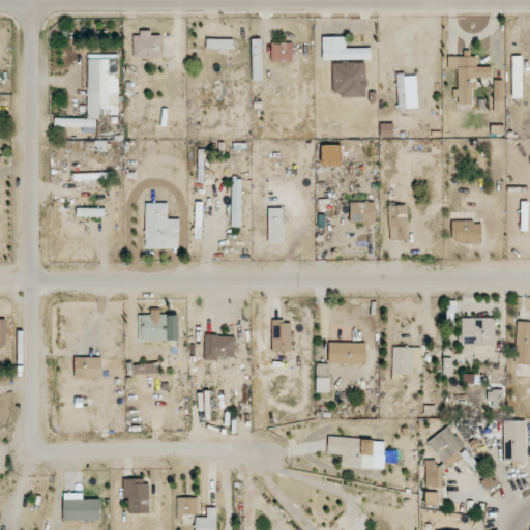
[(162,58),(162,35),(151,35),(151,32),(134,33),(134,58),(162,58)]
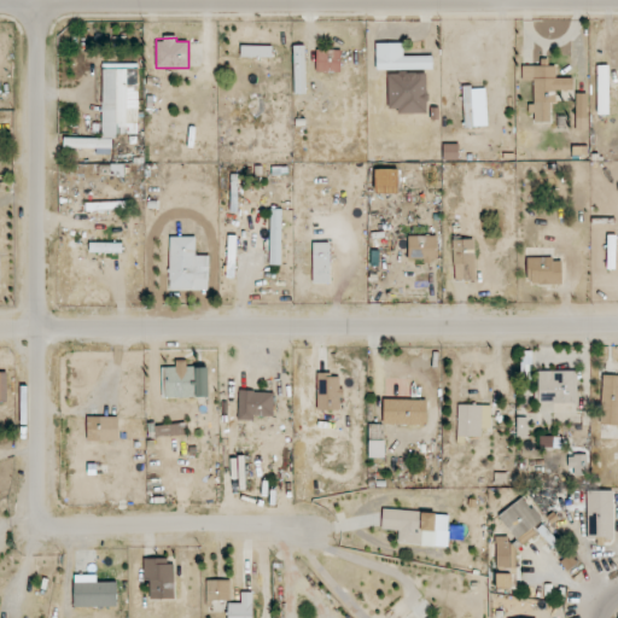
[(375,44),(377,70),(432,69),(432,56),(403,57),(403,44),(375,44)]
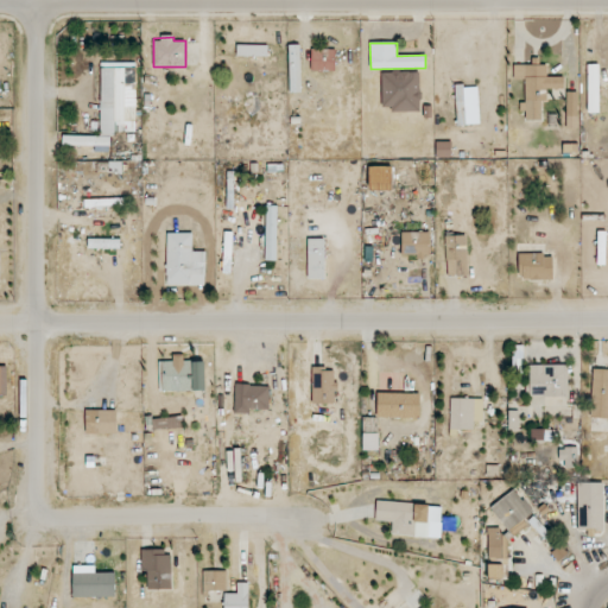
[(267,45),(236,45),(236,57),(268,56),(267,45)]
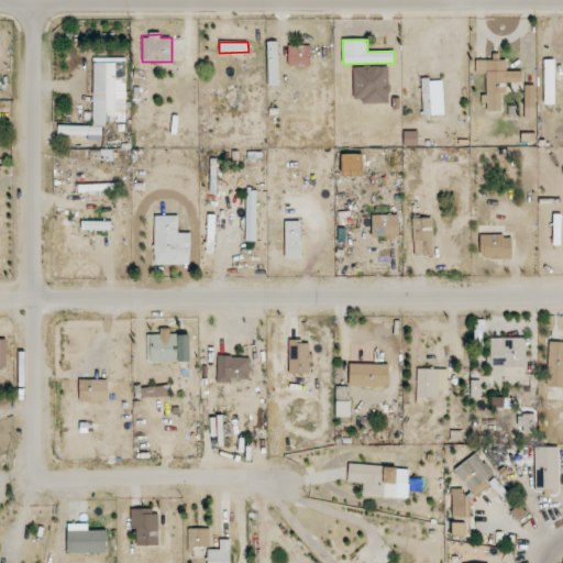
[(267,42),(268,86),(278,85),(277,42),(267,42)]
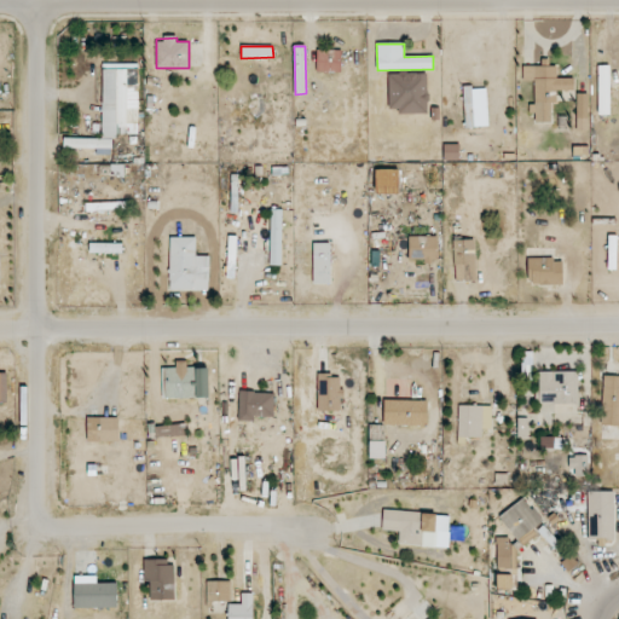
[(341,73),(341,50),(317,50),(317,73),(341,73)]
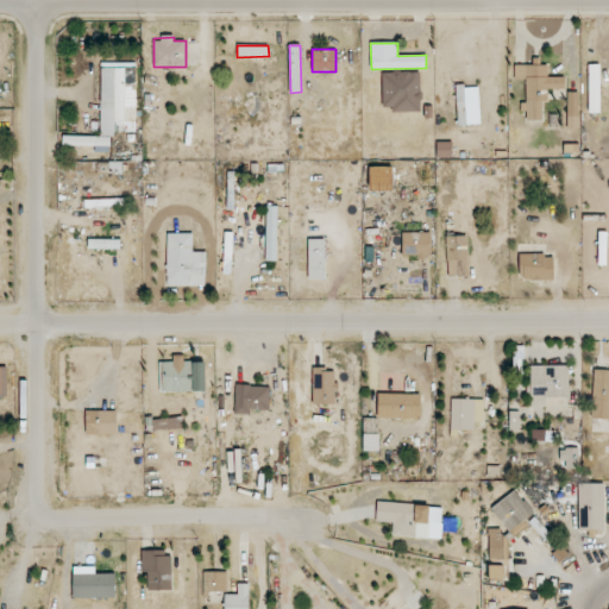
[(514,66),(515,80),(525,79),(526,102),(523,102),(525,120),(542,120),(541,101),(548,101),(547,89),(565,89),(564,77),(547,77),(547,64),(514,66)]
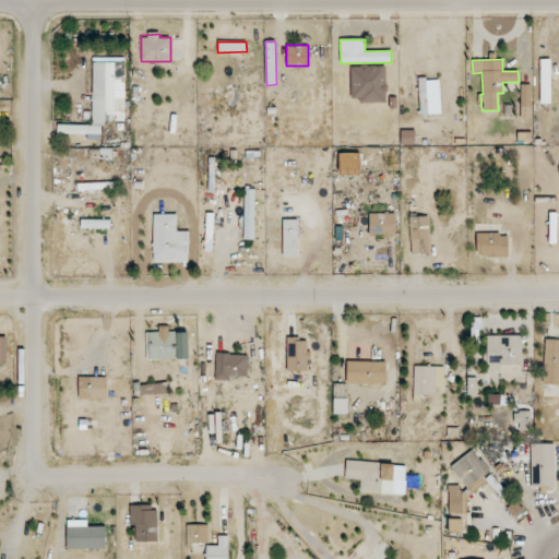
[(385,67),(351,67),(352,102),(387,102),(385,67)]
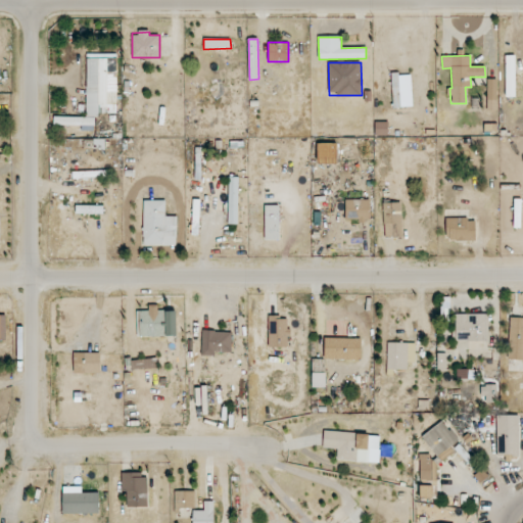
[(506,64),(507,83),(514,83),(514,64),(506,64)]
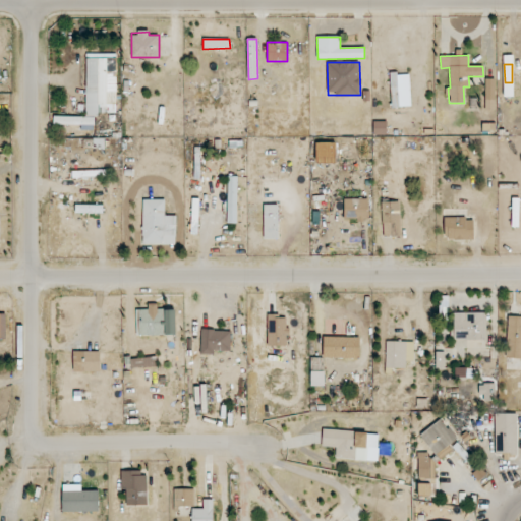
[(391,107),(410,107),(409,73),(390,74),(391,107)]
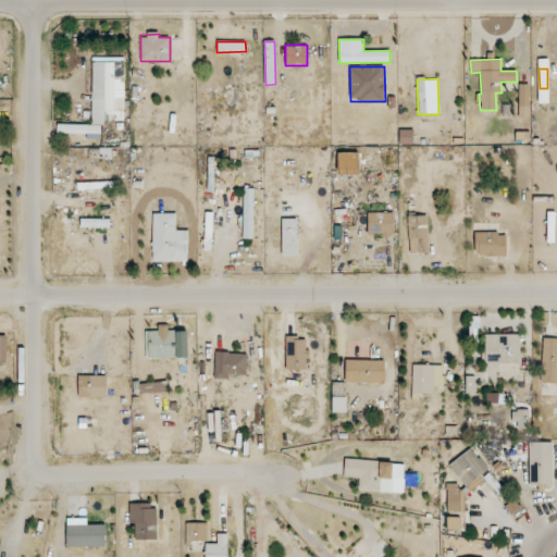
[(519,118),(529,119),(530,85),(519,84),(519,118)]
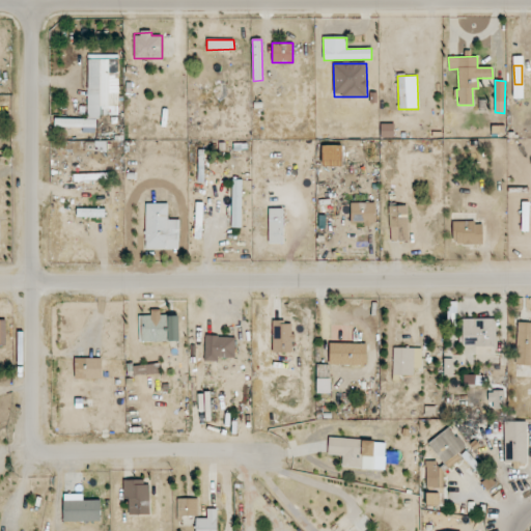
[(393,123),(381,124),(381,138),(394,138),(393,123)]
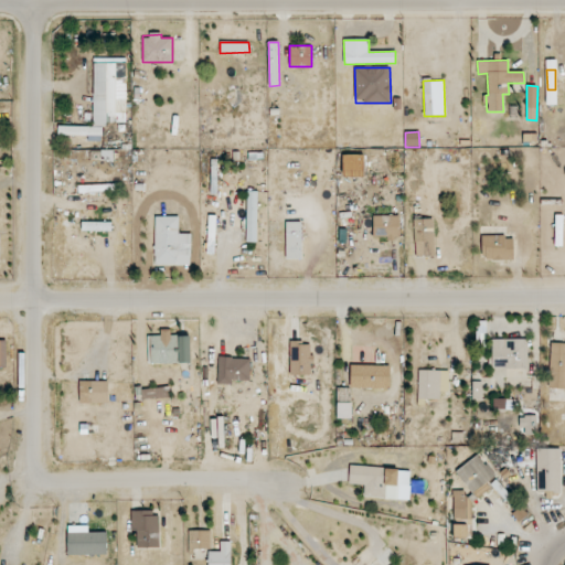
[(92,160),(114,161),(115,151),(92,150),(92,160)]
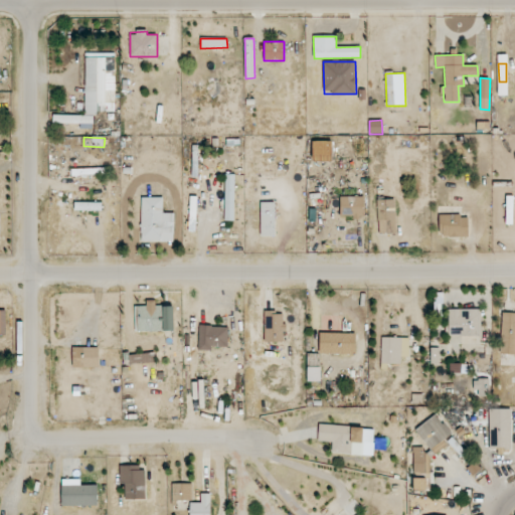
[(313,141),(312,161),(332,161),(332,141),(313,141)]
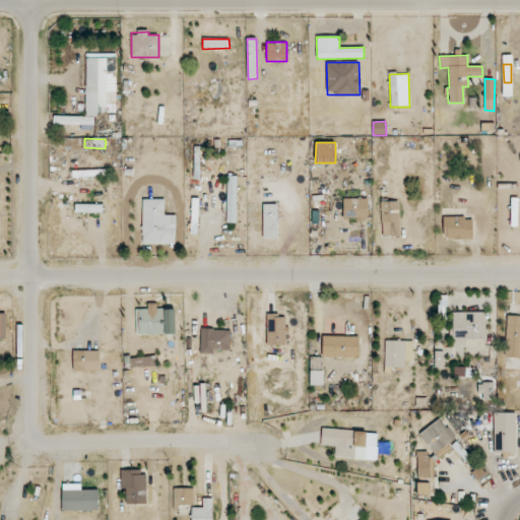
[(107,177),(107,170),(72,171),(72,178),(107,177)]
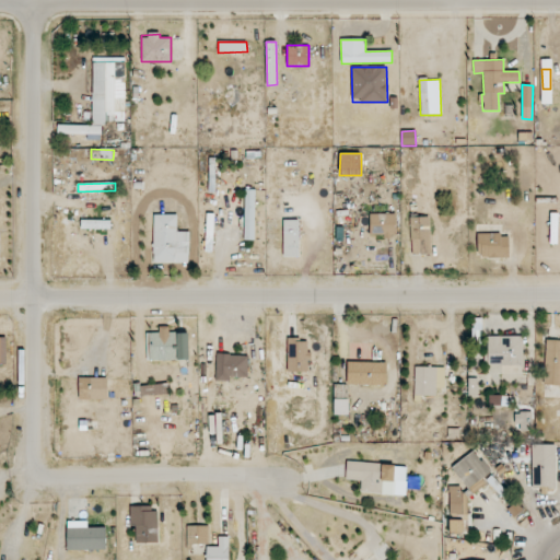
[(256,189),(245,189),(244,240),(255,240),(256,189)]
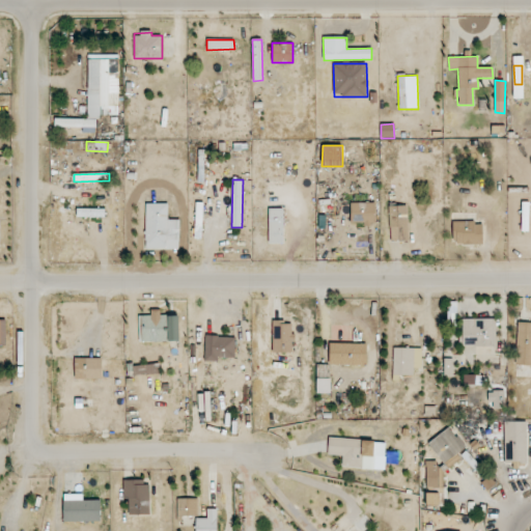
[(375,203),(351,202),(351,223),(375,223),(375,203)]
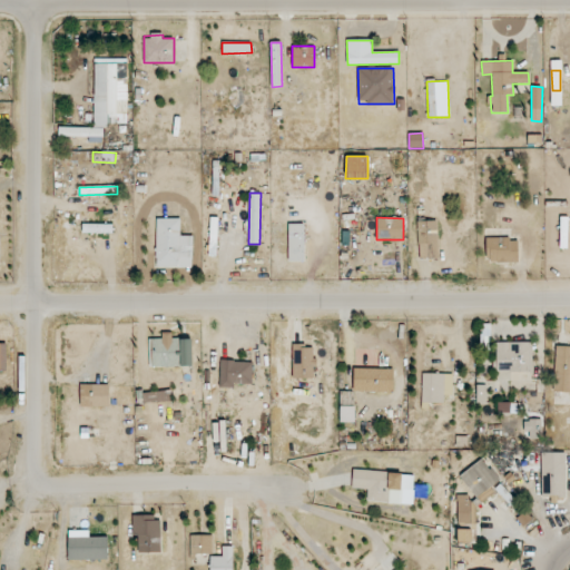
[(180,236),(180,218),(157,218),(156,266),(192,267),(193,236),(180,236)]
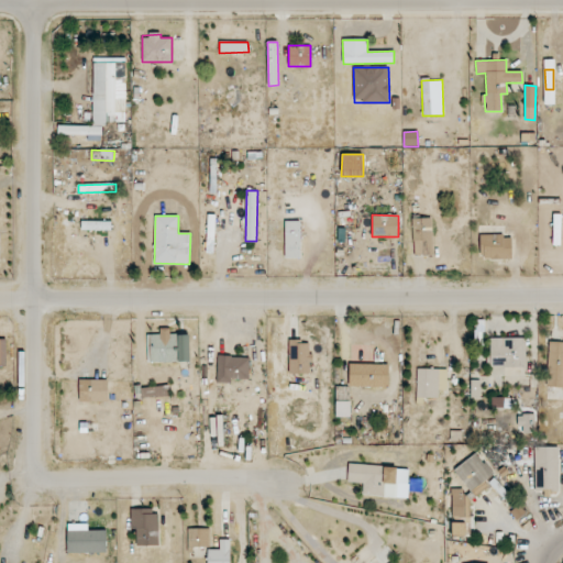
[(415,256),(433,255),(432,218),(412,219),(415,256)]
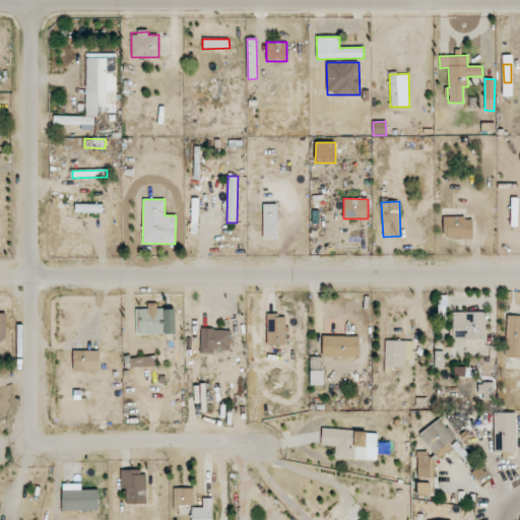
[(103,205),(75,204),(75,212),(103,212),(103,205)]
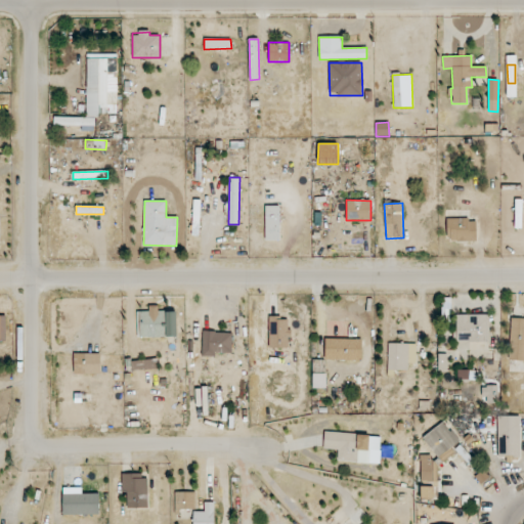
[(279,206),(265,206),(265,241),(279,241),(279,206)]
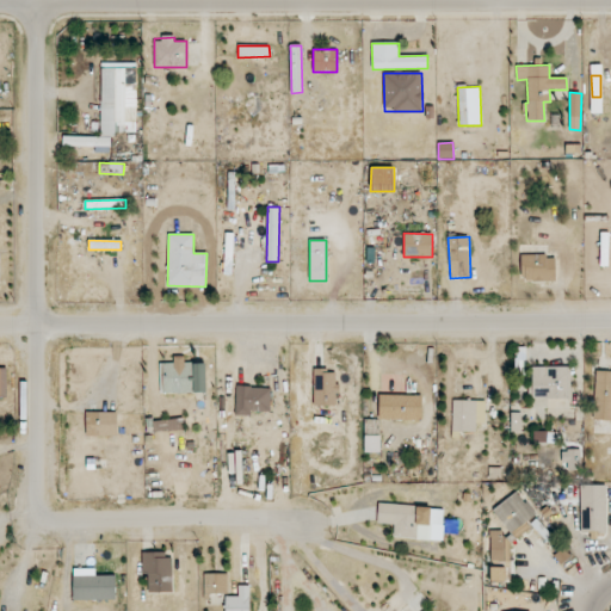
[(520,255),(522,282),(556,281),(555,255),(520,255)]
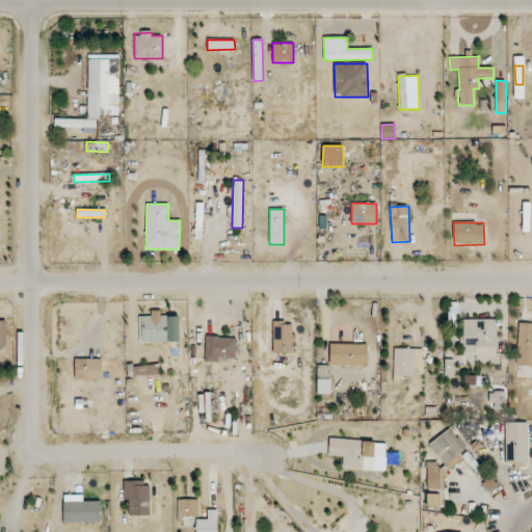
[(179,316),(161,316),(161,310),(151,311),(151,316),(139,316),(139,343),(179,342),(179,316)]
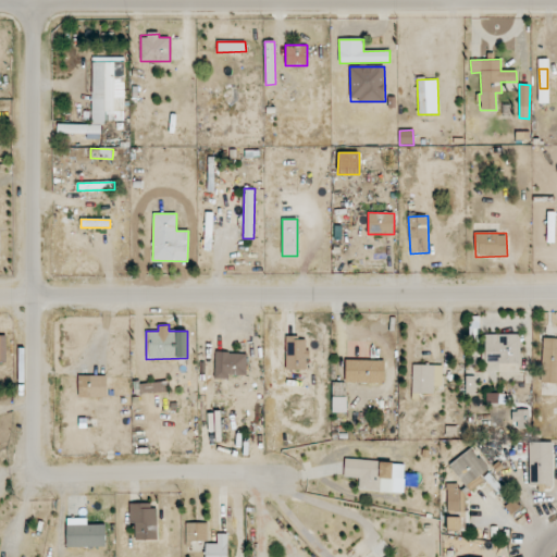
[(520,335),(485,334),(485,363),(520,363),(520,335)]
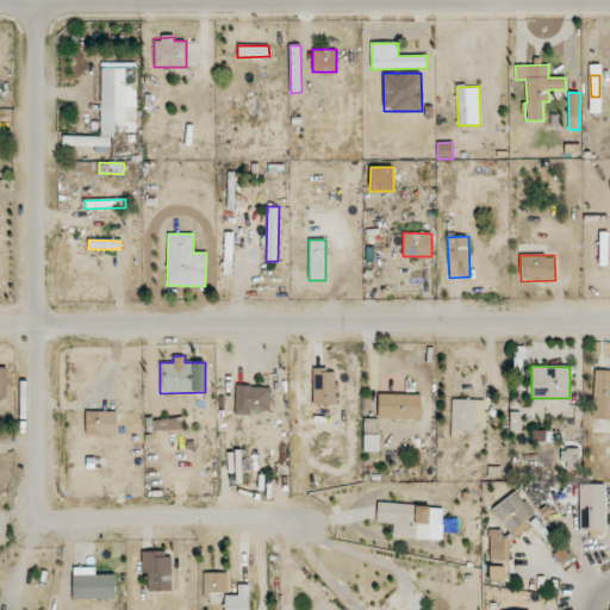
[(313,405),(335,405),(335,391),(336,391),(337,369),(313,369),(313,405)]
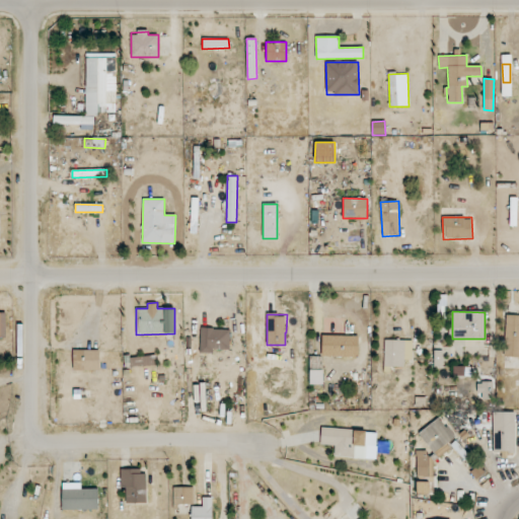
[(200,353),(213,353),(213,350),(229,350),(230,329),(201,328),(200,353)]
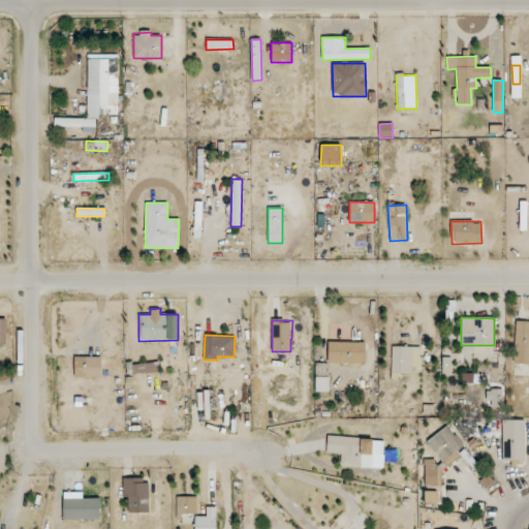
[(328,364),(365,364),(365,342),(329,342),(328,364)]
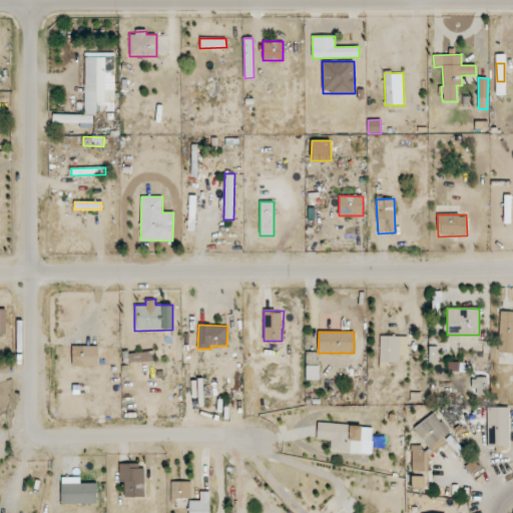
[(380,363),(400,363),(400,356),(407,357),(407,337),(380,336),(380,363)]
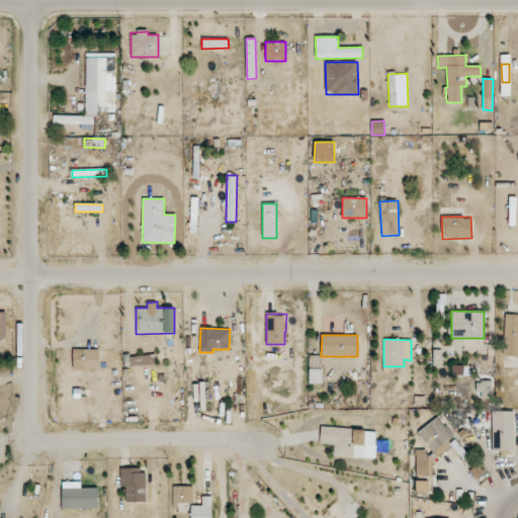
[(99,349),(73,349),(73,369),(99,370),(99,349)]
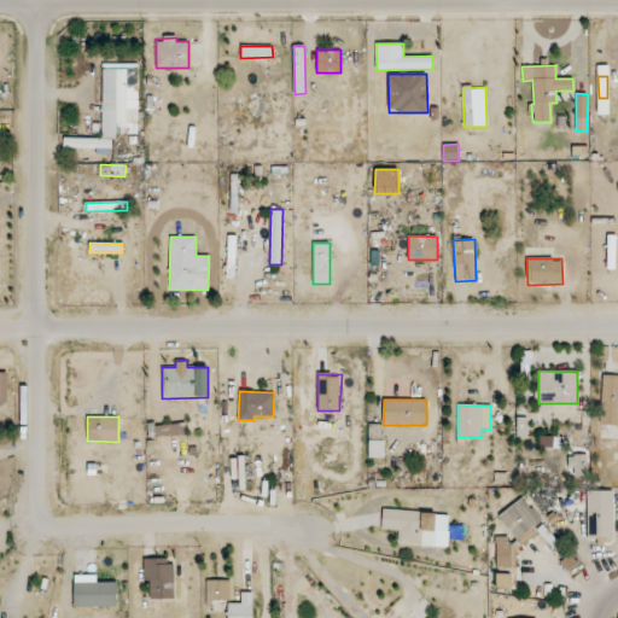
[(528,436),(526,418),(517,418),(517,437),(528,436)]
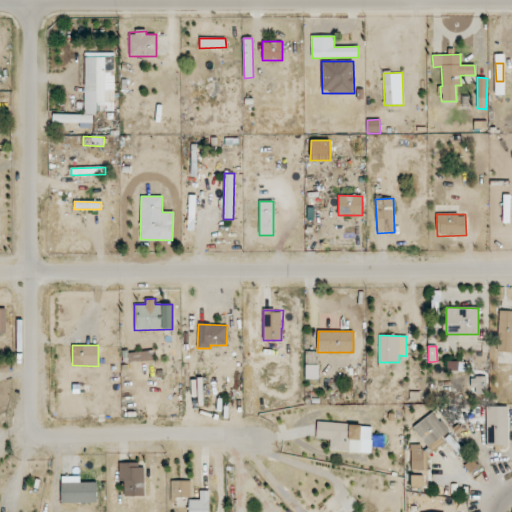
[(128,352),(128,362),(154,360),(154,351),(128,352)]
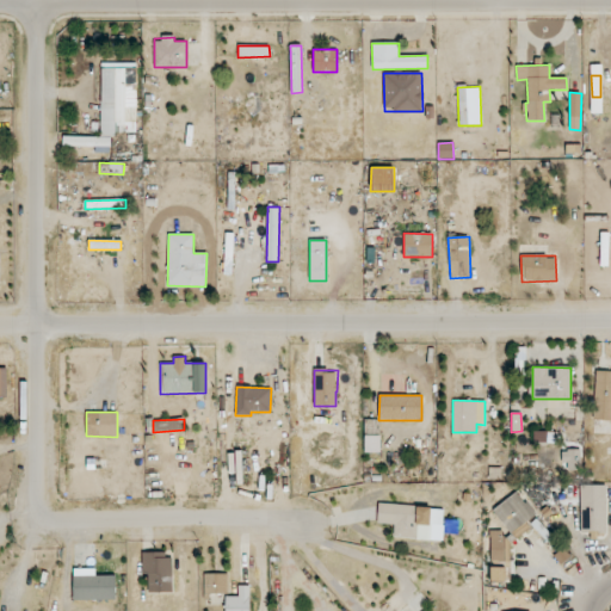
[(380,452),(380,420),(365,420),(364,451),(380,452)]
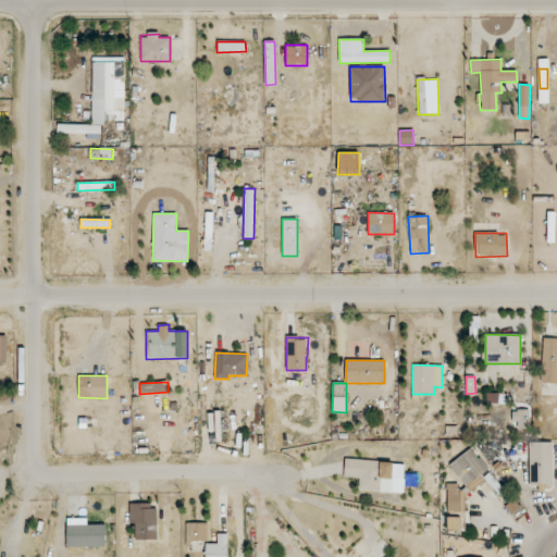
[(506,394),(486,394),(485,403),(506,404),(506,394)]
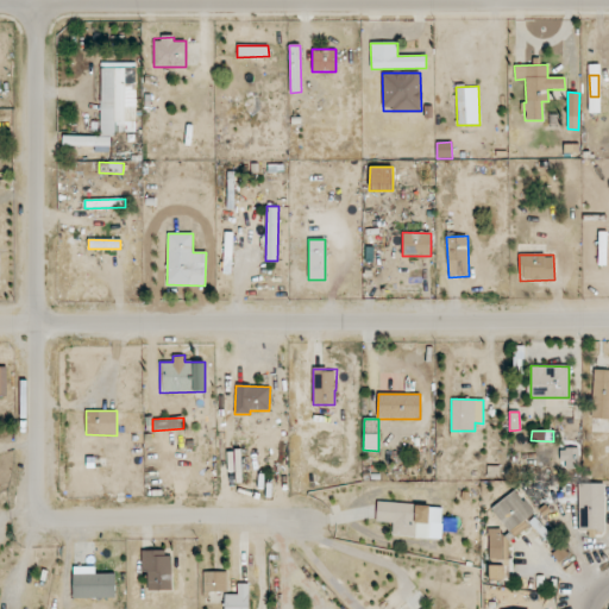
[(604,529),(603,483),(578,484),(578,529),(604,529)]
